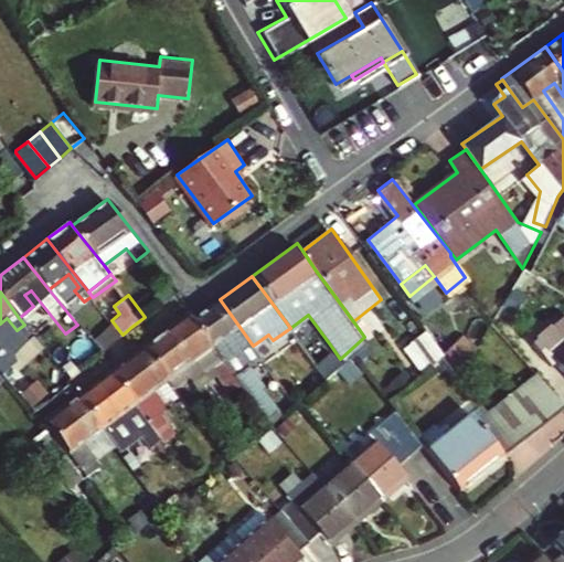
[(240,327),(220,299),(193,318),(213,345),(214,347),(240,327)]
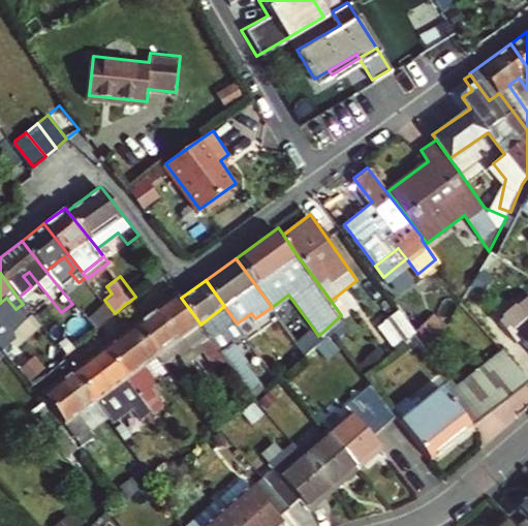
[(181,298),(177,291),(135,322),(158,353),(199,322),(181,298)]
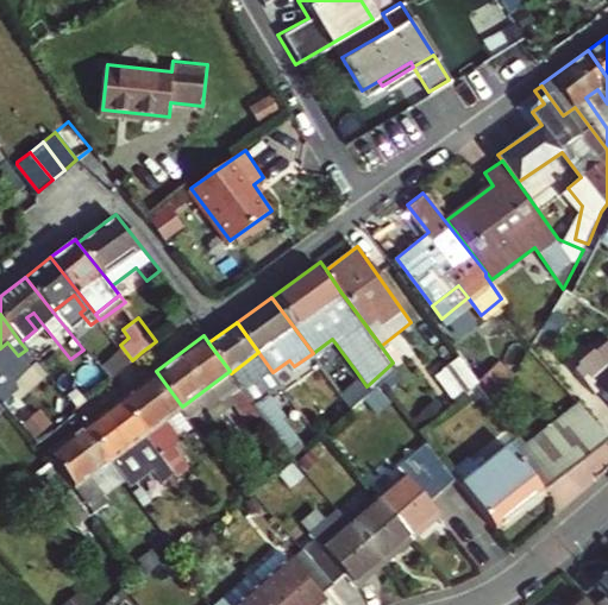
[(496,403),(526,358),(514,344),(477,377),(478,378),(496,403)]
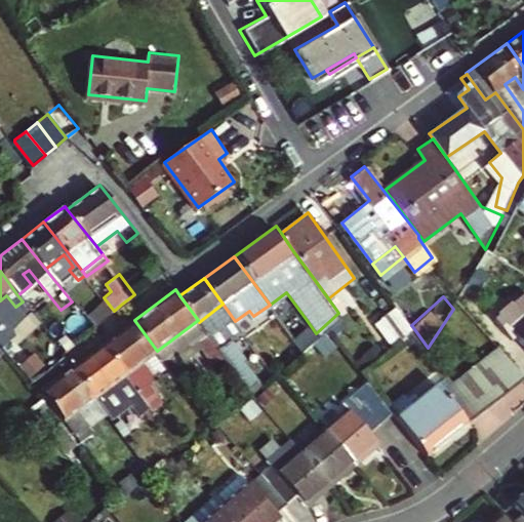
[(243,332),(235,321),(223,304),(199,322),(219,350),(229,344),(243,332)]
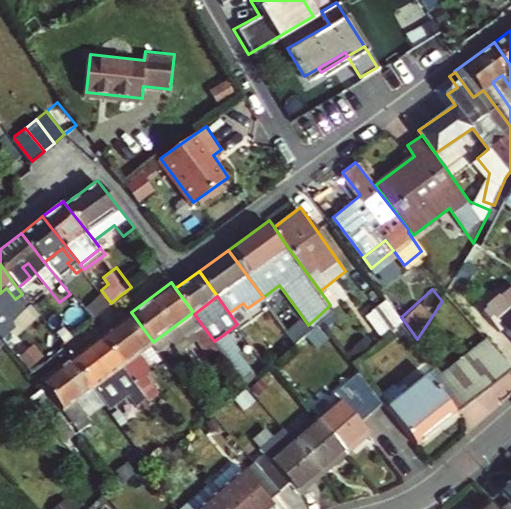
[(388,299),(373,310),(388,330),(402,318),(401,317),(388,299)]
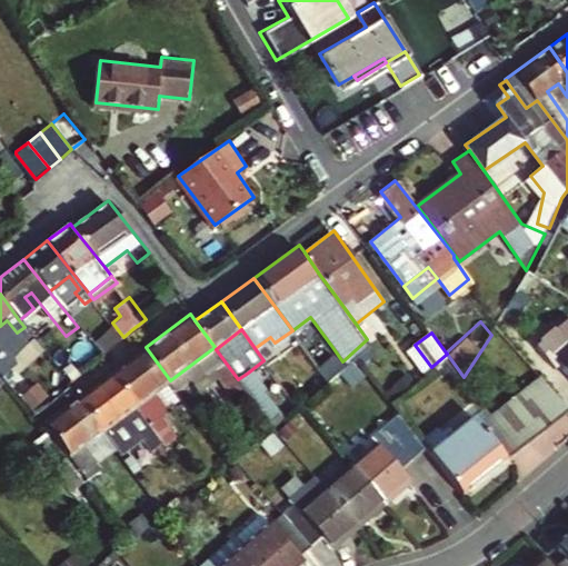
[(42,351),(31,337),(25,341),(37,357),(42,351)]
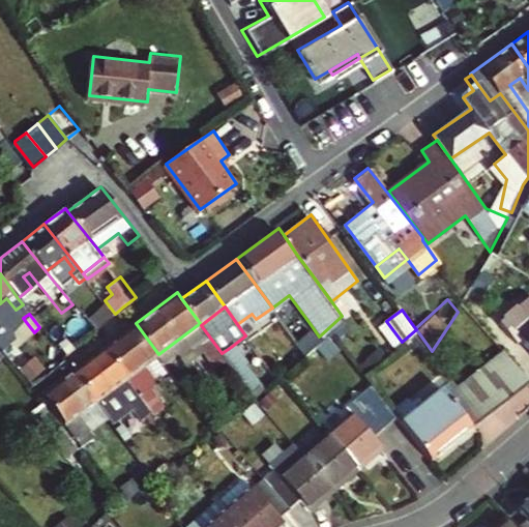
[(0,349),(6,344),(0,335),(0,333),(9,326),(0,315),(0,349)]
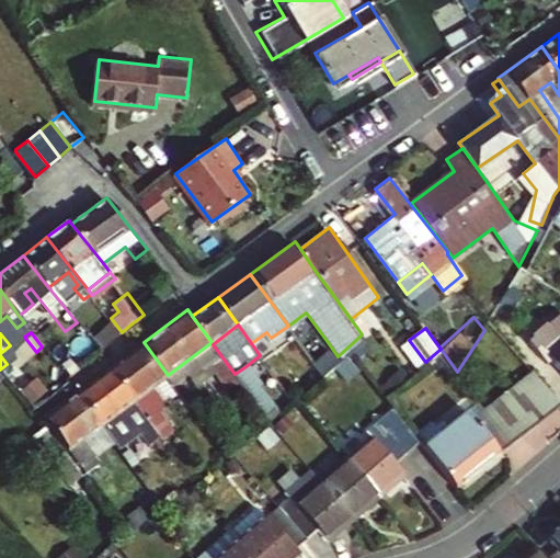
[(559,334),(545,348),(559,364),(559,334)]
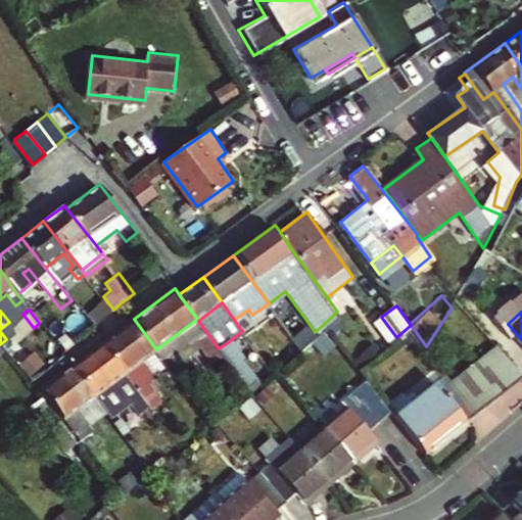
[(384,334),(352,360),(359,368),(396,337),(381,317),(375,322),(384,334)]
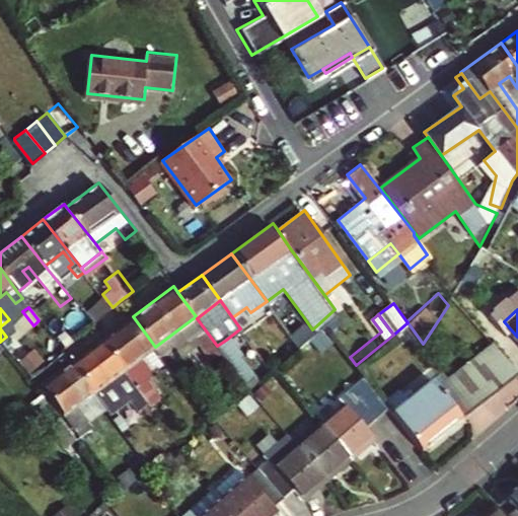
[(155,347),(133,316),(102,340),(125,369),(128,373),(139,387),(155,375),(141,358),(155,347)]
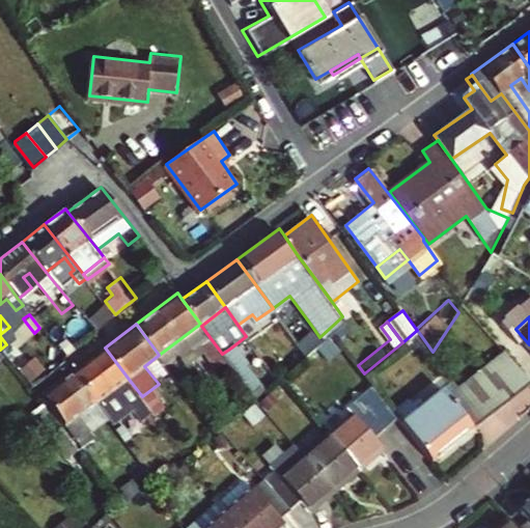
[(310,324),(294,336),(304,351),(319,337),(310,324)]
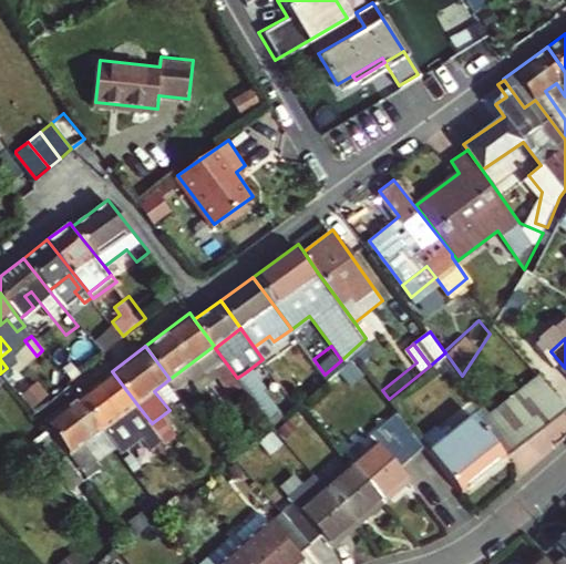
[(565,404),(542,376),(534,367),(484,404),(491,413),(496,409),(523,444),(565,410),(565,404)]
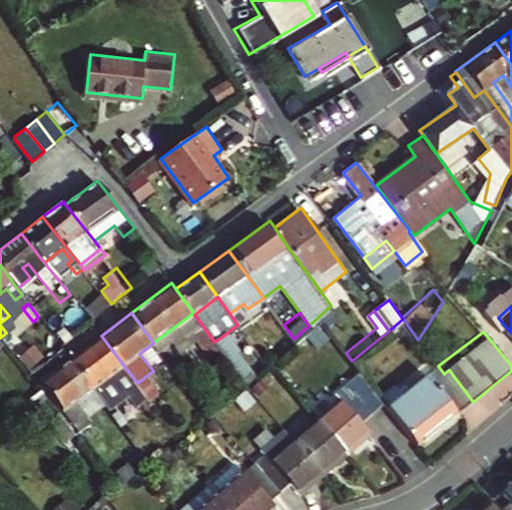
[(123,365),(101,336),(70,360),(92,389),(123,365)]
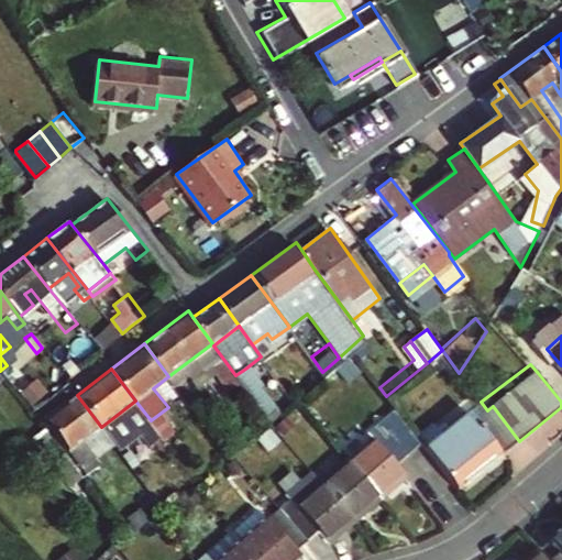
[(24,381),(12,391),(29,410),(41,401),(24,381)]
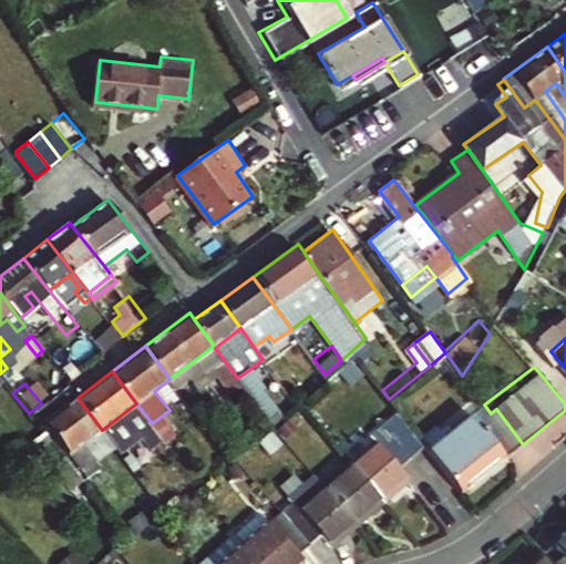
[(102,430),(78,398),(48,420),(73,453),(102,430)]
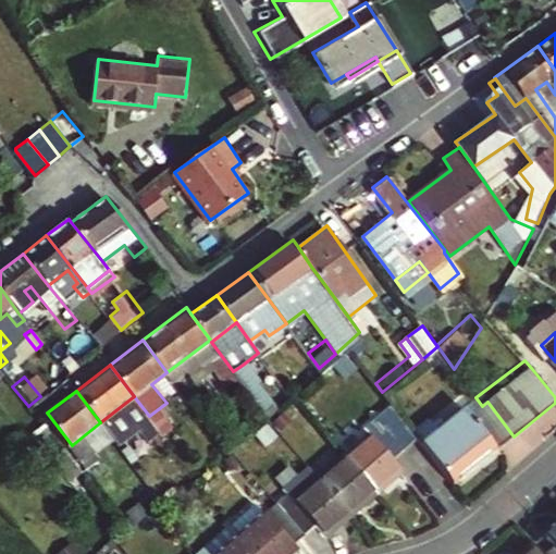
[(164,438),(149,416),(137,401),(128,408),(156,444),(164,438)]
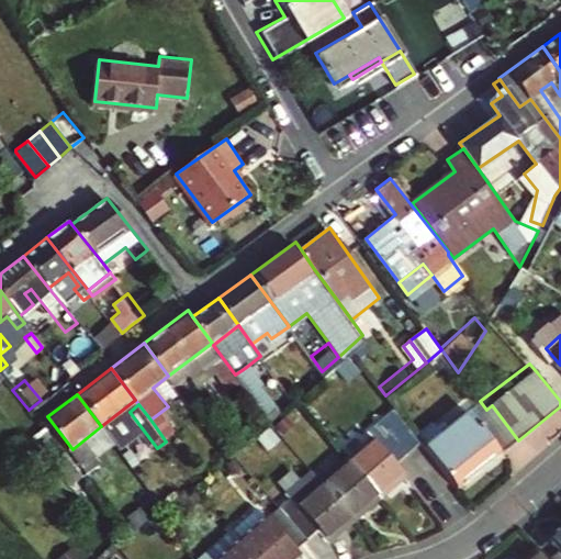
[(457,488),(518,440),(492,405),(486,410),(475,417),(470,411),(425,446),(457,488)]
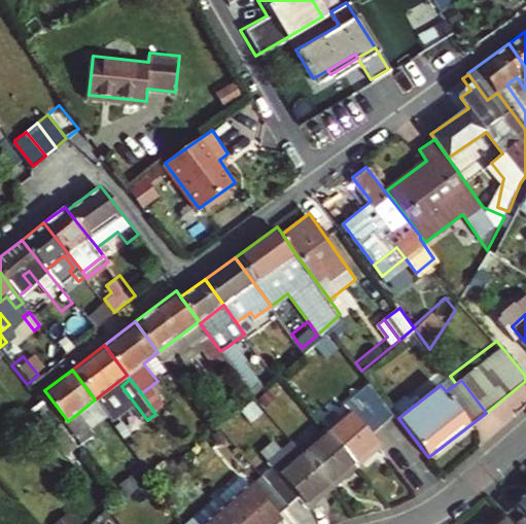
[(381,426),(393,416),(369,382),(353,395),(381,426)]
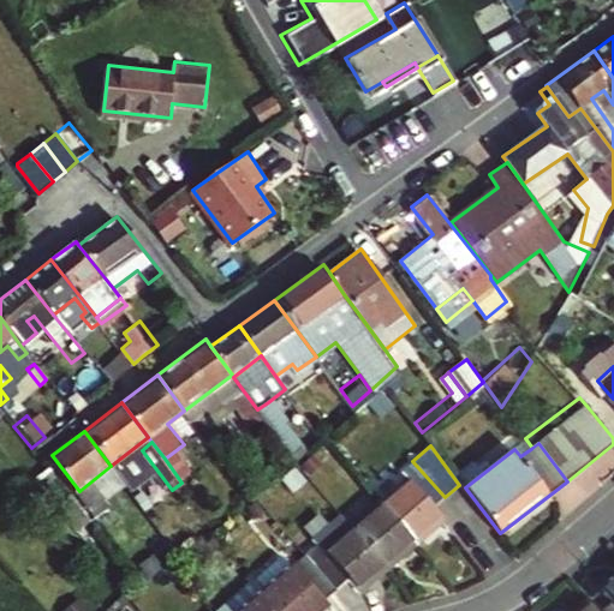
[(412,461),(401,469),(410,479),(382,503),(417,544),(445,521),(433,508),(445,497),(412,461)]
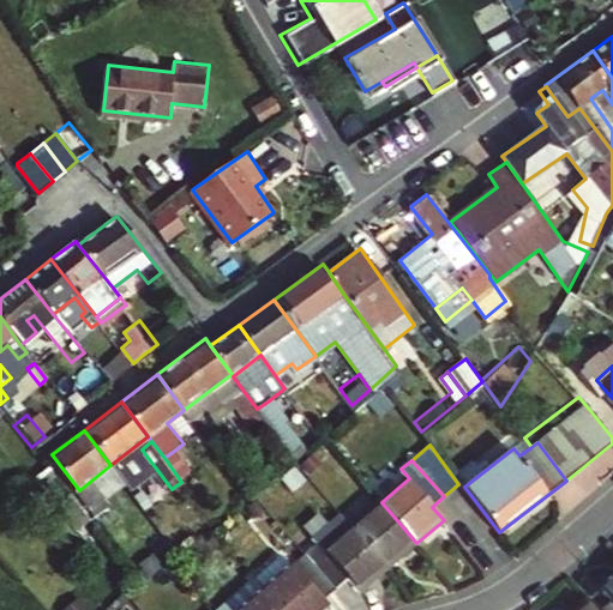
[(94,485),(80,496),(95,515),(108,506),(94,485)]
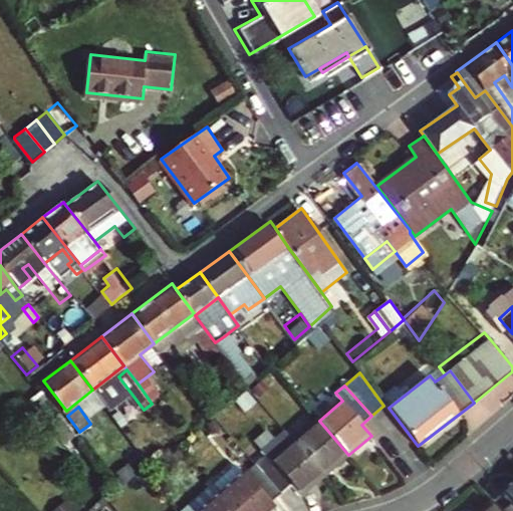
[(319,421),(296,441),(325,475),(348,455),(319,421)]
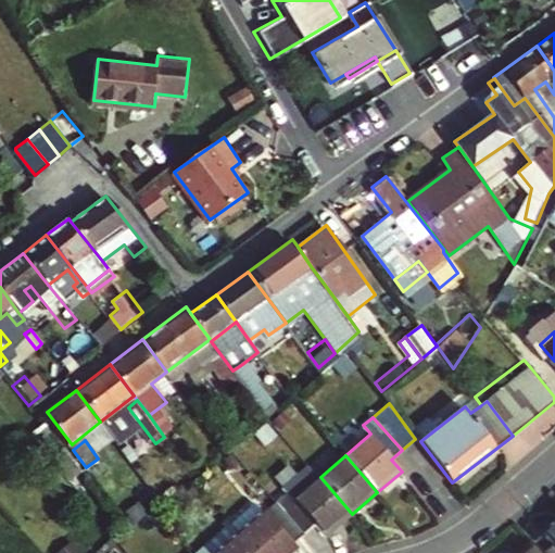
[(352,514),(320,477),(295,498),(288,489),(275,501),(303,533),(316,523),(327,536),(352,514)]
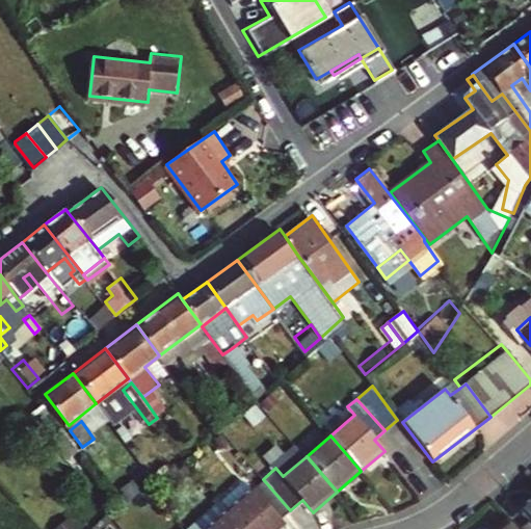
[(290,510),(263,479),(250,490),(242,479),(218,500),(228,510),(243,528),(280,528),(285,525),(280,520),(290,510)]
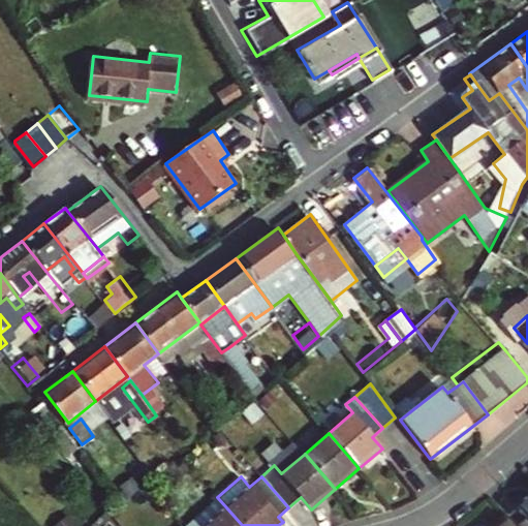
[(527,515),(514,525),(527,525),(527,490),(516,501),(527,515)]
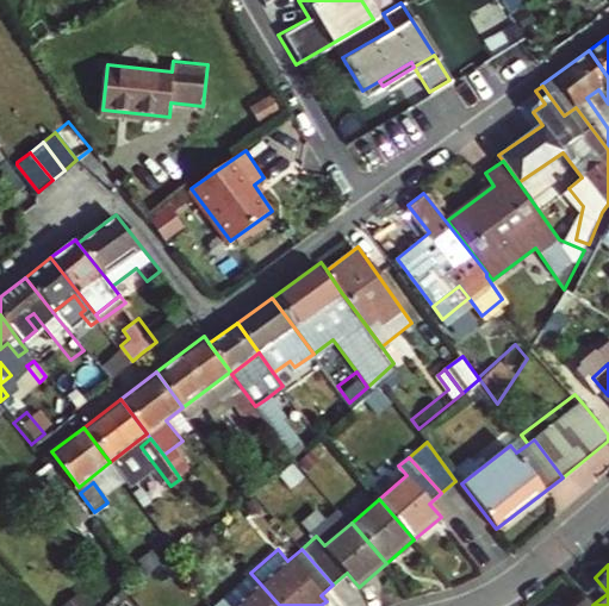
[(279,605),(261,585),(235,605),(279,605)]
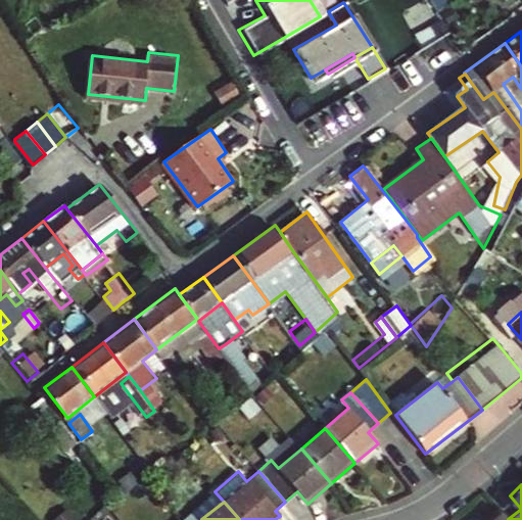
[(508,519),(496,507),(481,519),(508,519)]
